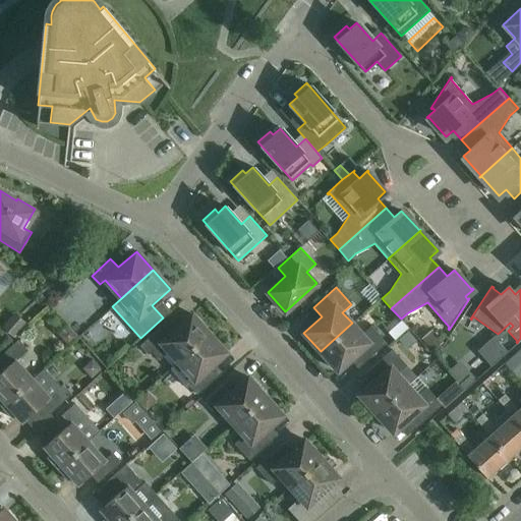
[(11,336),(24,322),(13,311),(0,327),(11,336)]
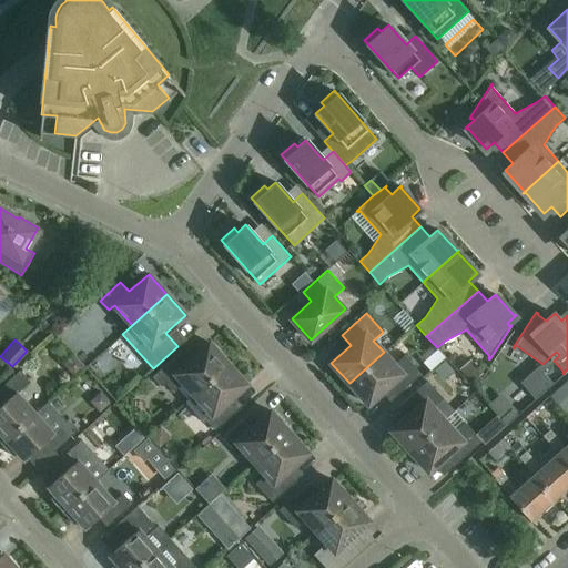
[(193,394),(227,363),(210,342),(190,359),(182,351),(152,376),(161,386),(165,382),(173,391),(183,382),(193,394)]
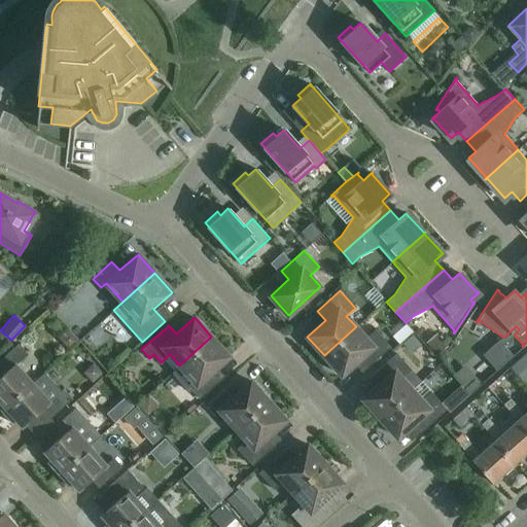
[(106,329),(115,342),(126,335),(117,321),(106,329)]
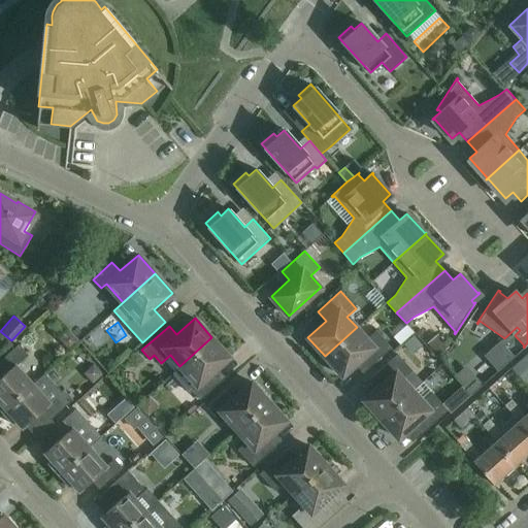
[(367,338),(357,327),(325,356),(341,375),(360,359),(368,368),(391,348),(375,330),(367,338)]
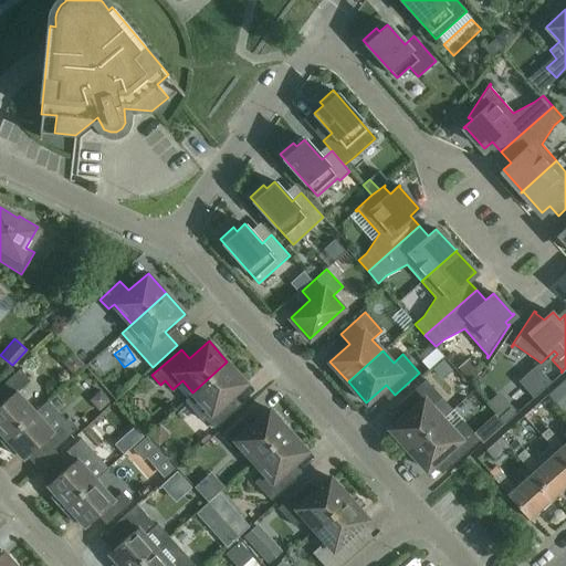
[(245,383),(227,362),(192,392),(185,399),(203,420),(206,418),(213,428),(234,409),(226,399),(245,383)]
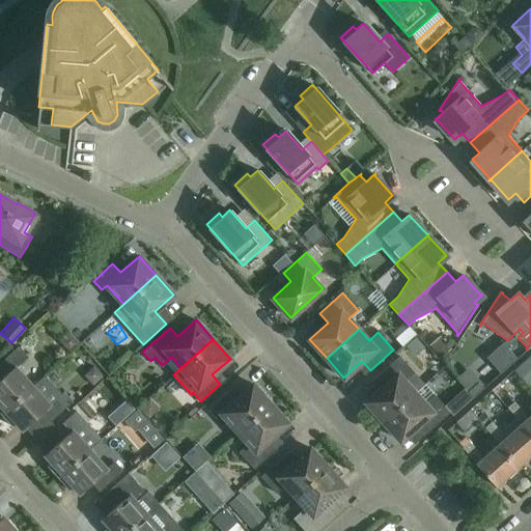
[(451,344),(439,350),(445,364),(457,358),(451,344)]
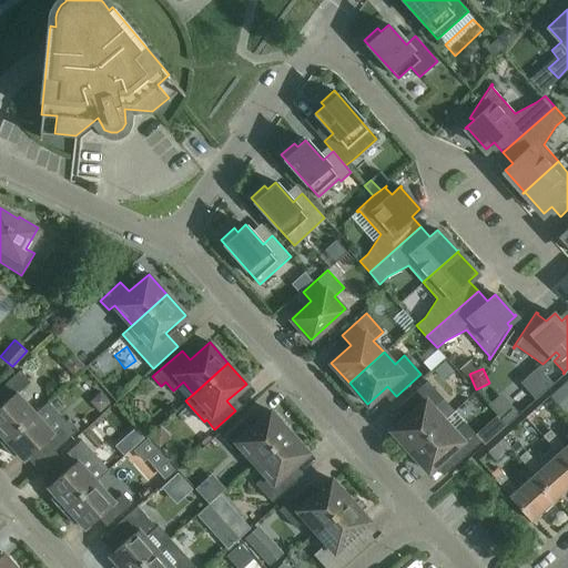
[(0,442),(1,443),(36,412),(18,393),(30,382),(20,371),(0,387),(0,397),(4,403),(0,406),(0,442)]
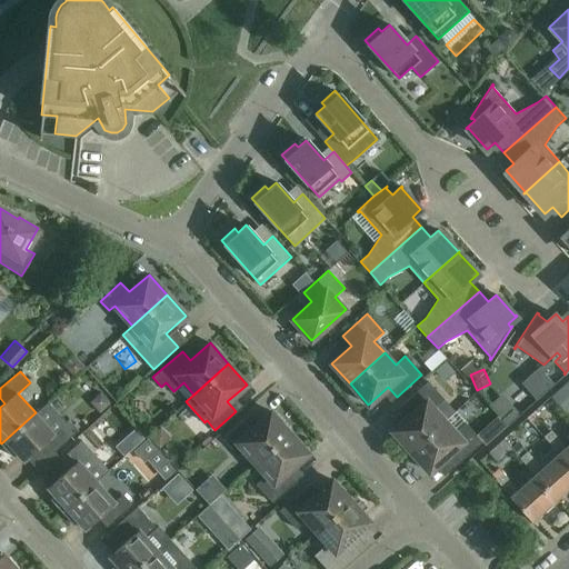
[(391,430),(410,451),(445,420),(435,408),(445,399),(428,381),(403,403),(411,413),(391,430)]
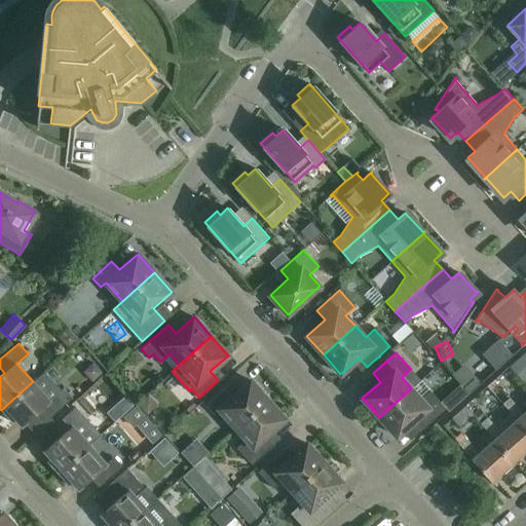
[(464,363),(451,374),(467,392),(481,381),(464,363)]
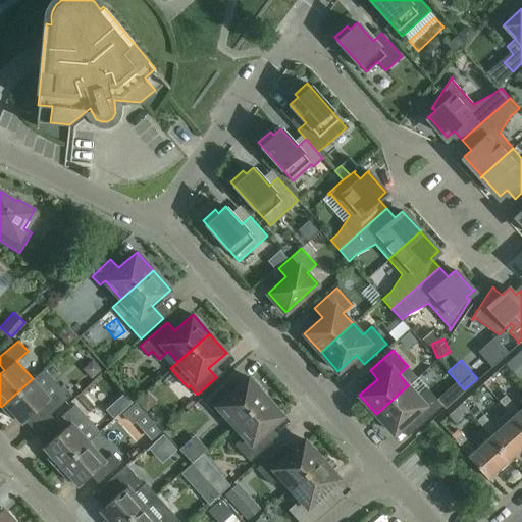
[(33,379),(33,378),(1,407),(11,419),(15,416),(21,423),(38,408),(46,417),(72,394),(64,384),(62,386),(46,368),(33,379)]
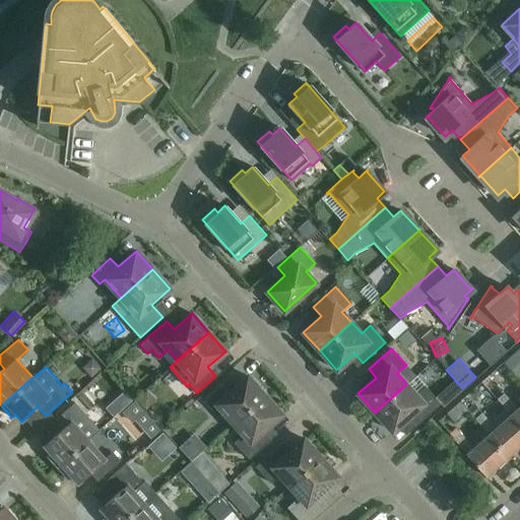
[(234,423),(265,395),(248,376),(230,392),(222,383),(203,400),(211,409),(216,404),(234,423)]
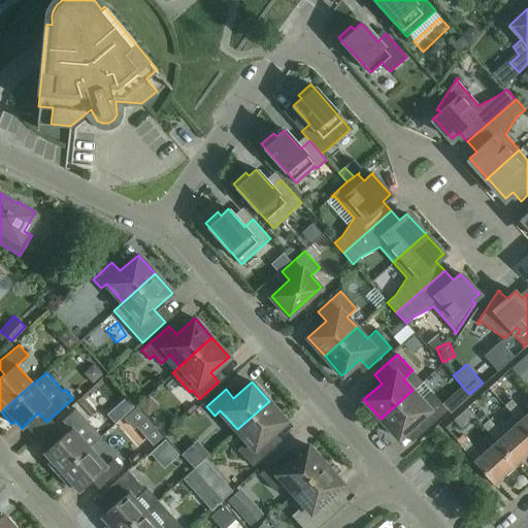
[(413,390),(381,419),(398,438),(417,422),(424,430),(447,409),(432,393),(423,401),(413,390)]
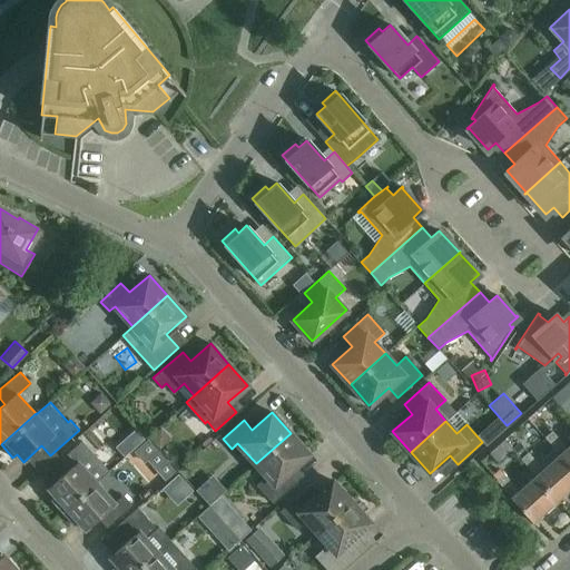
[(560,454),(569,465),(569,445),(567,449),(552,431),(544,438),(560,454)]
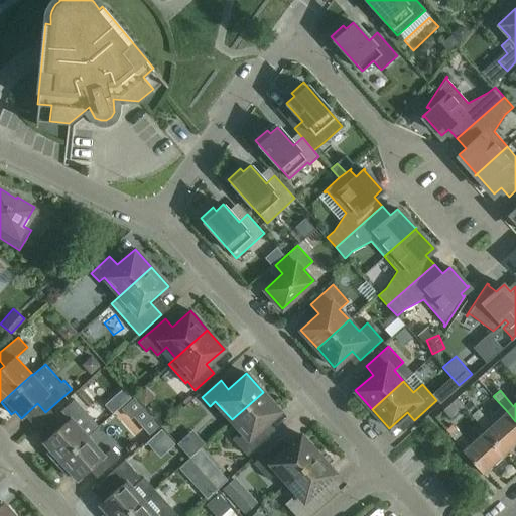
[(279,410),(263,392),(232,419),(241,430),(232,438),(247,456),(269,435),(262,426),(279,410)]
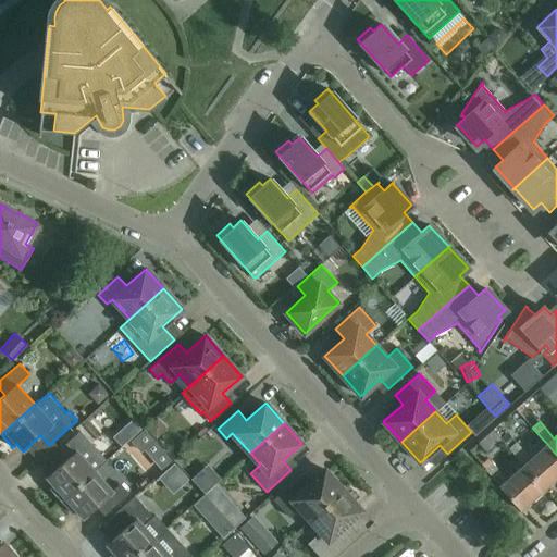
[(49,489),(61,502),(95,471),(107,460),(79,430),(56,452),(64,462),(47,478),(53,485),(49,489)]
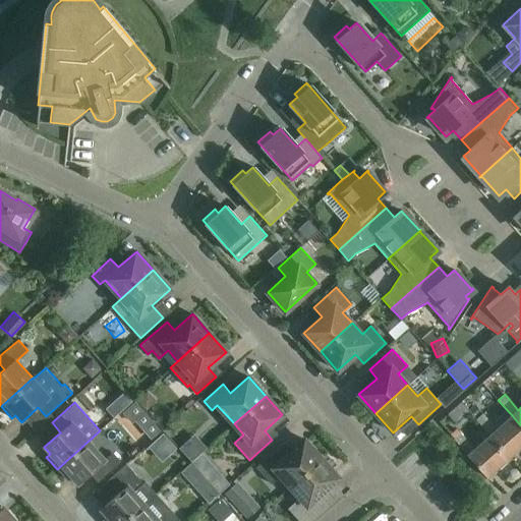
[(490,435),(509,456),(520,445),(520,425),(512,415),(497,429),(482,413),(475,419),(489,436),(490,435)]
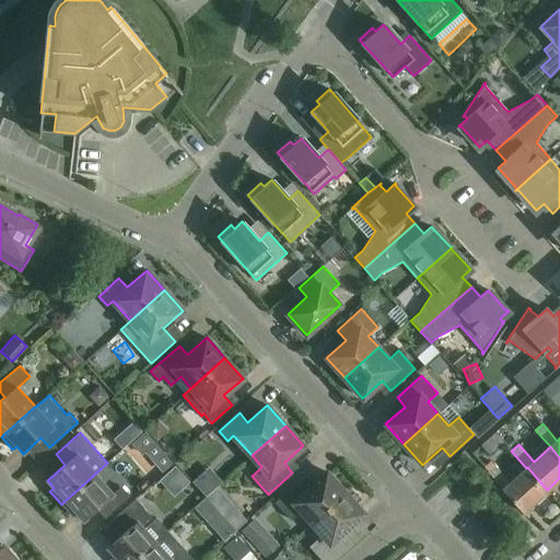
[(494,465),(488,471),(523,512),(547,490),(527,467),(526,468),(510,482),(494,465)]
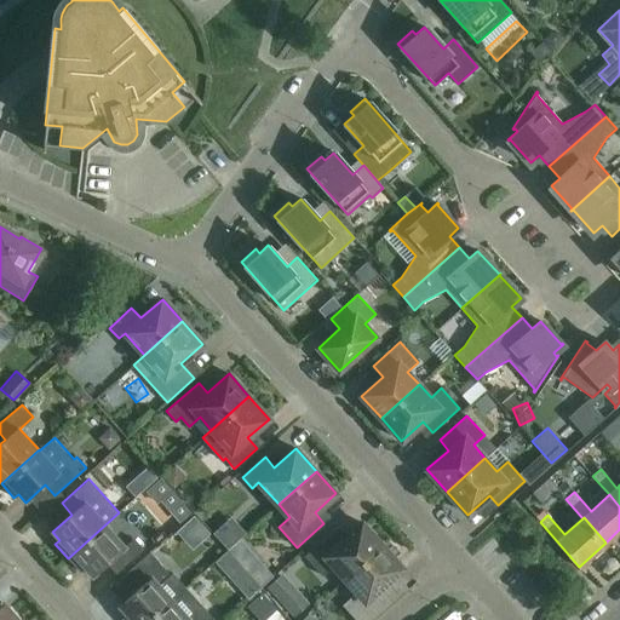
[(322,575),(333,566),(345,579),(383,545),(362,523),(340,543),(332,532),(305,556),(322,575)]
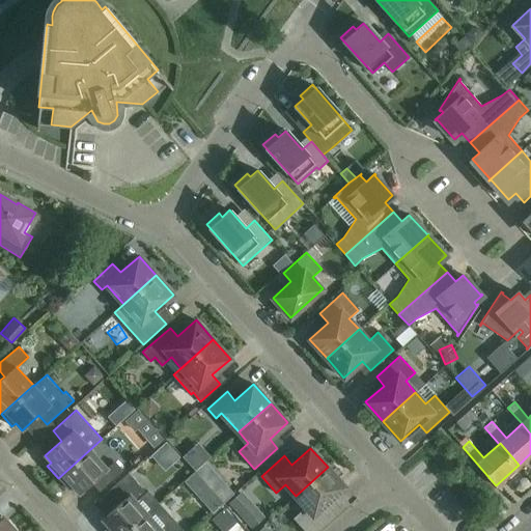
[(90,449),(58,478),(68,490),(73,486),(79,494),(95,479),(104,488),(123,472),(114,462),(107,468),(90,449)]
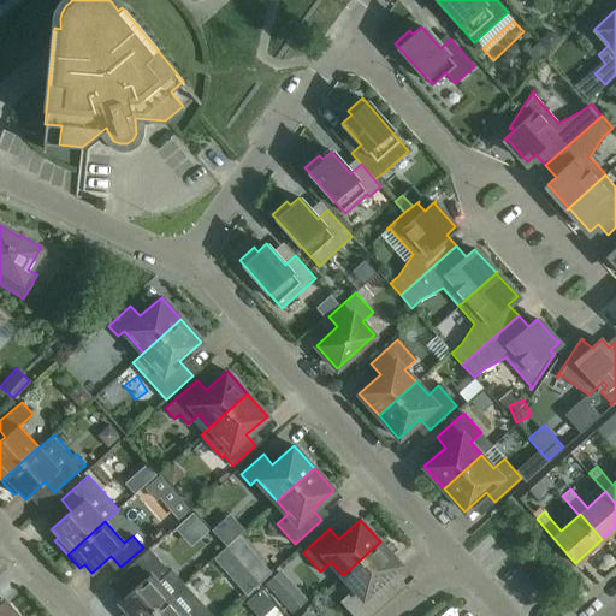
[(354,615),(371,615),(392,598),(379,584),(401,564),(380,542),(343,575),(354,588),(341,600),(354,615)]
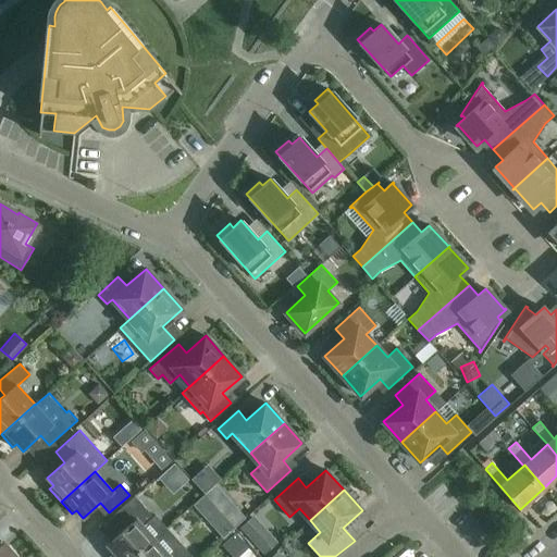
[(110,556),(133,556),(166,528),(155,515),(153,517),(135,496),(112,516),(124,529),(107,545),(113,553),(110,556)]
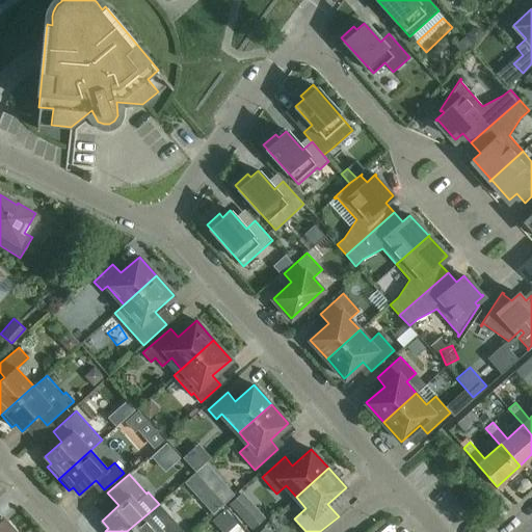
[(183,531),(159,504),(127,531),(183,531)]
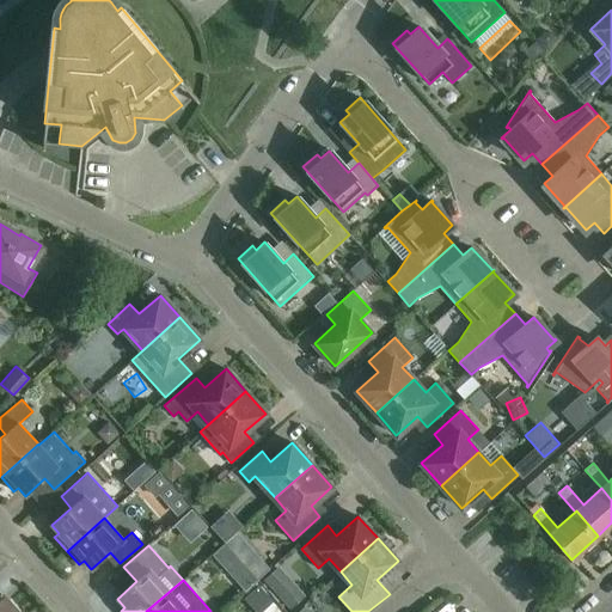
[(0,611),(17,611),(2,595),(0,597),(0,611)]
